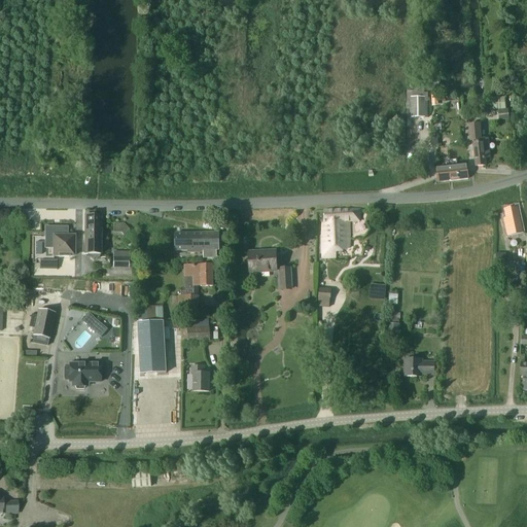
[(411,118),(425,118),(425,98),(411,98),(411,118)]
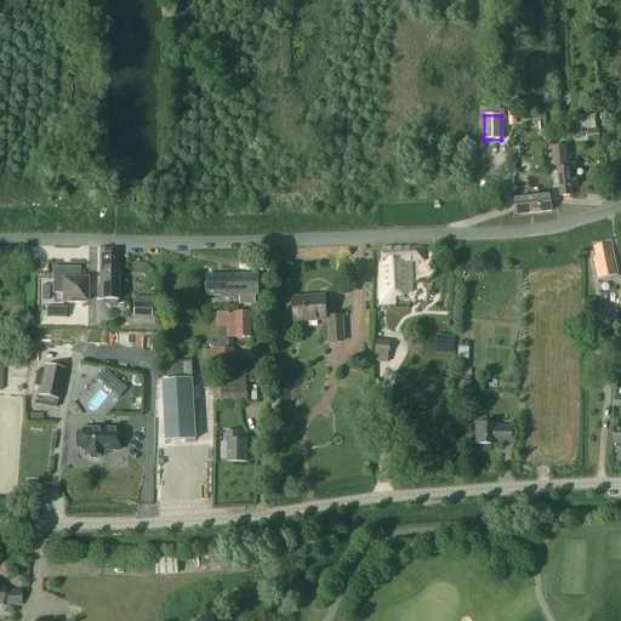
[(581,130),(596,129),(594,115),(580,117),(581,130)]
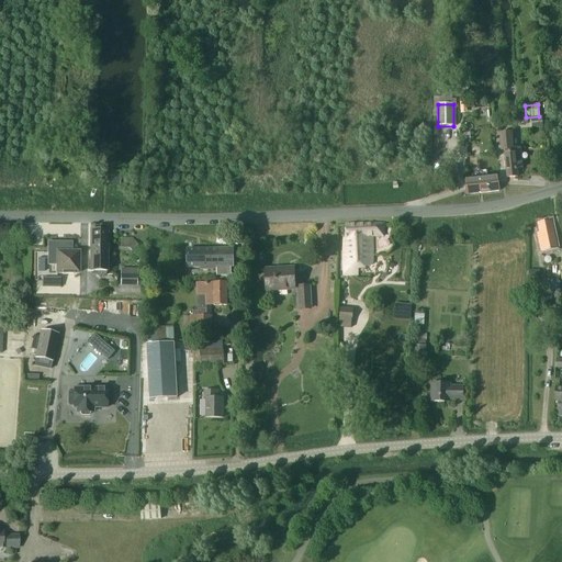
[(543,127),(544,120),(536,119),(535,126),(543,127)]
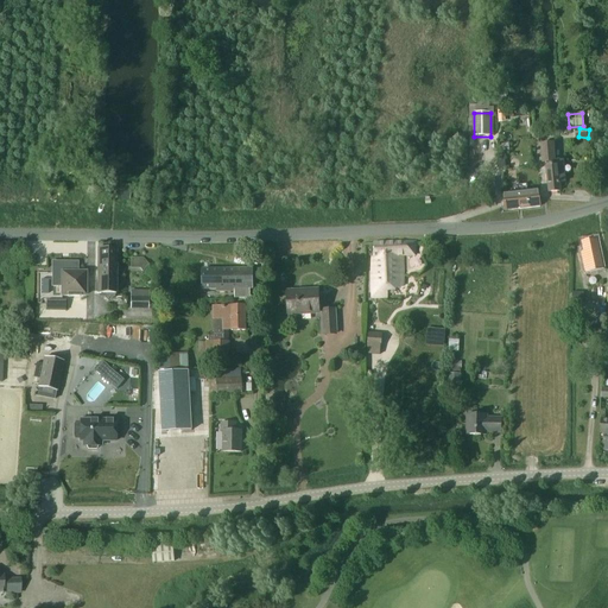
[(561,191),(559,183),(565,182),(563,162),(556,162),(553,144),(542,145),(543,165),(546,164),(550,192),(561,191)]
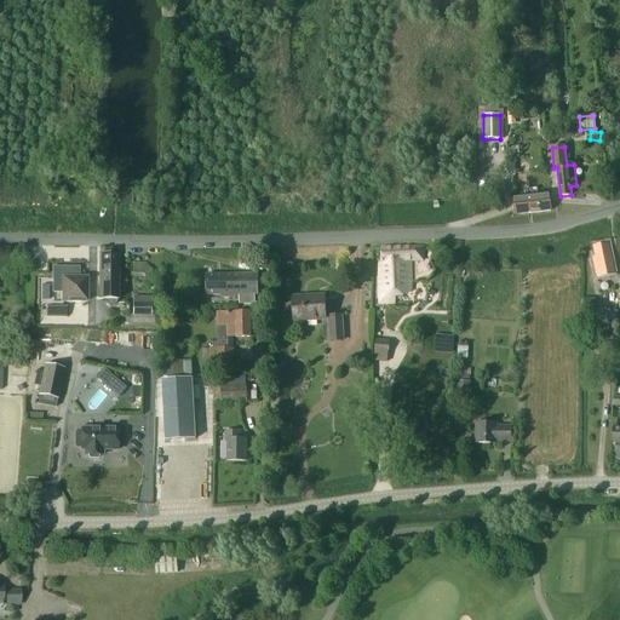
[(132,204),(133,189),(121,188),(120,202),(132,204)]
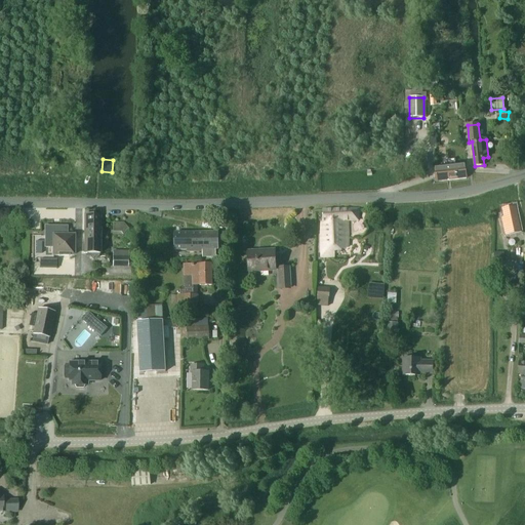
[(466,166),(435,169),(436,182),(467,178),(466,166)]
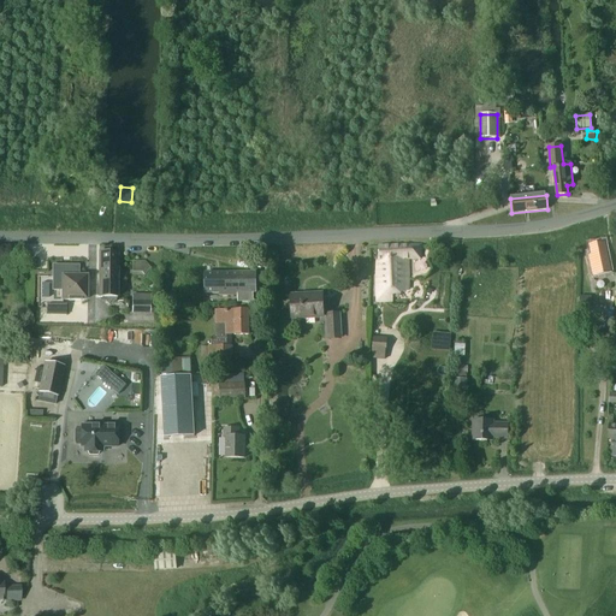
[(605,242),(590,246),(591,255),(588,255),(593,277),(611,273),(605,242)]
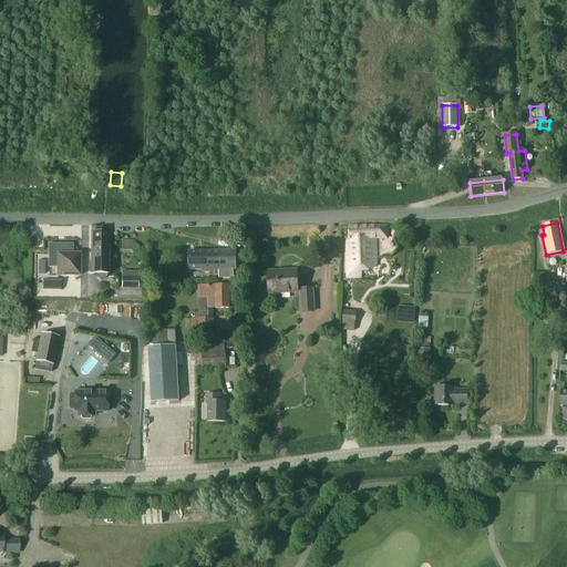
[(377,267),(375,238),(387,238),(388,226),(349,227),(349,240),(347,240),(348,278),(353,278),(352,267),(377,267)]
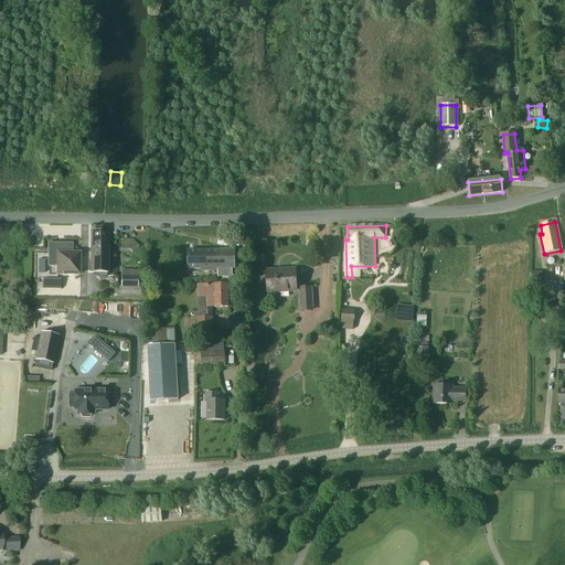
[(107,274),(108,232),(91,232),(91,274),(107,274)]
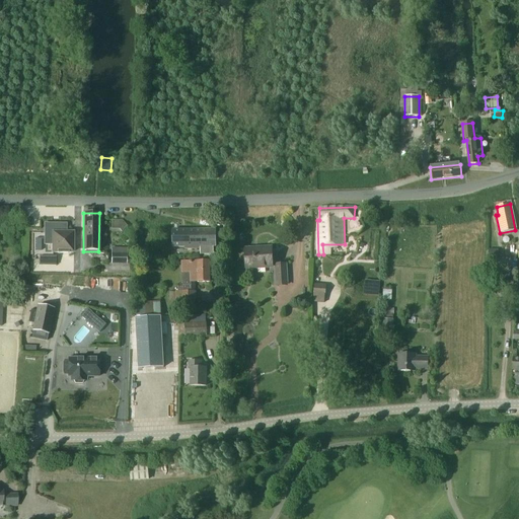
[(114,221),(113,229),(127,229),(127,221),(114,221)]
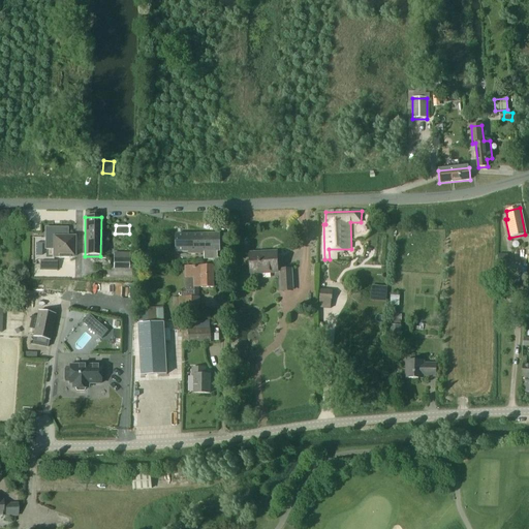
[(54,257),(74,257),(73,237),(66,237),(66,228),(45,228),(45,248),(54,248),(54,257)]
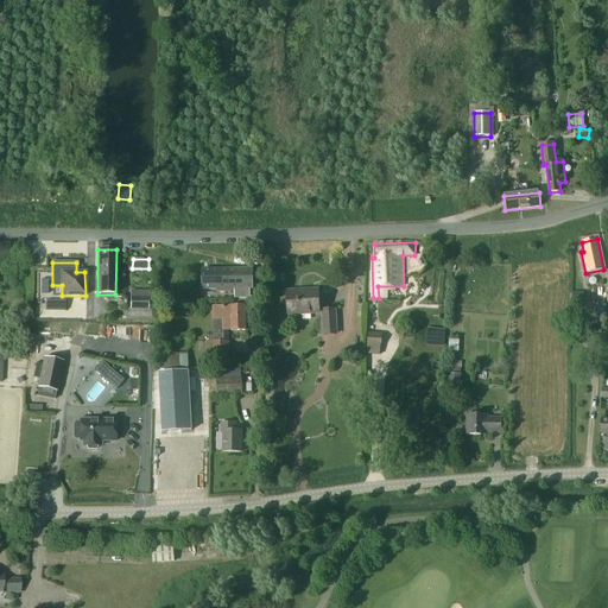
[(252,270),(203,271),(203,290),(216,290),(216,292),(235,292),(251,291),(251,289),(252,289),(252,270)]
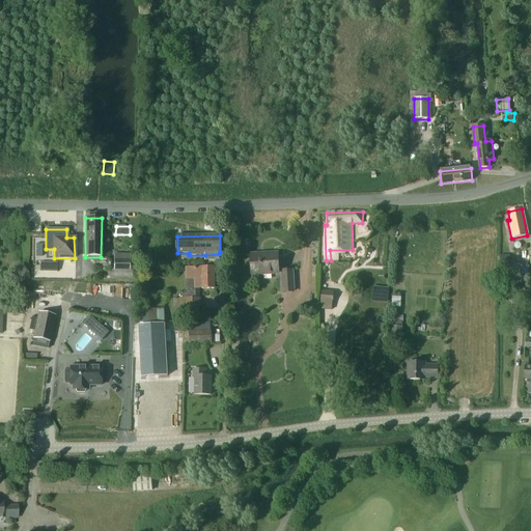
[(279,274),(278,253),(251,255),(252,275),(279,274)]
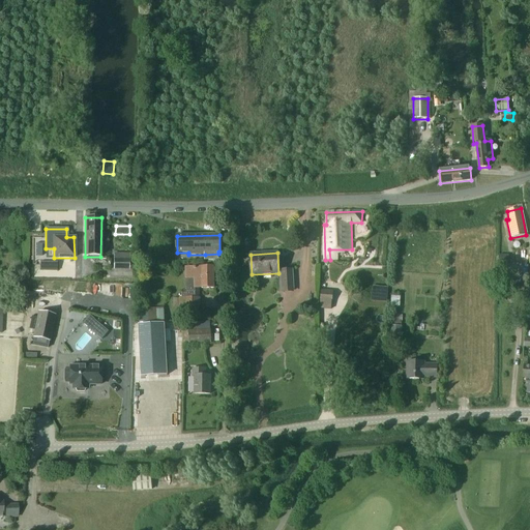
[(130,261),(114,261),(114,271),(130,271),(130,261)]
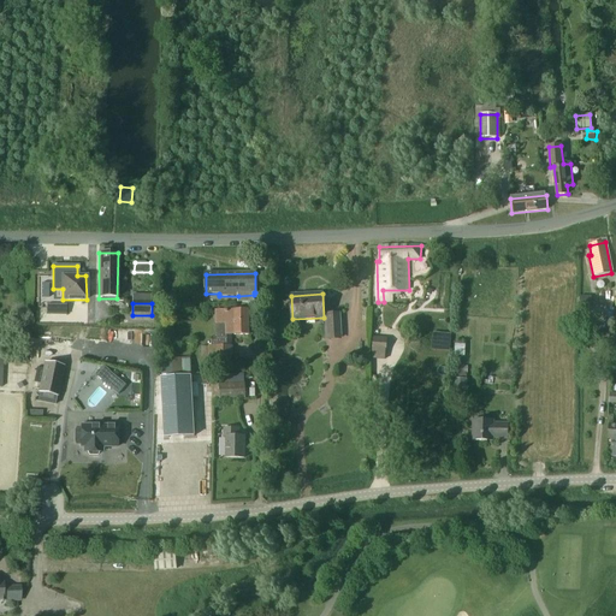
[(66,317),(66,306),(47,306),(47,315),(66,317)]
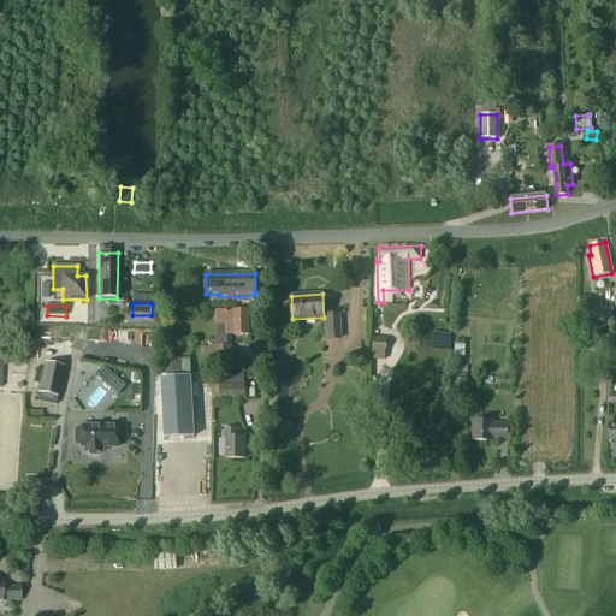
[(232,362),(232,345),(232,336),(249,335),(249,311),(215,311),(215,324),(217,324),(217,341),(212,341),(212,345),(208,347),(201,347),(201,362),(232,362)]
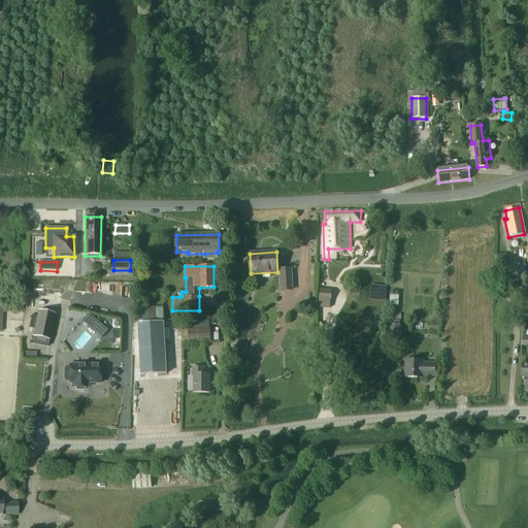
[(281,292),(293,291),(292,269),(279,269),(281,292)]
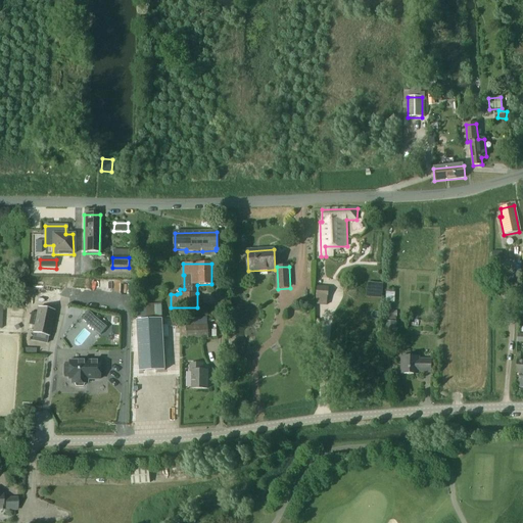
[(368,295),(382,297),(383,285),(369,283),(368,295)]
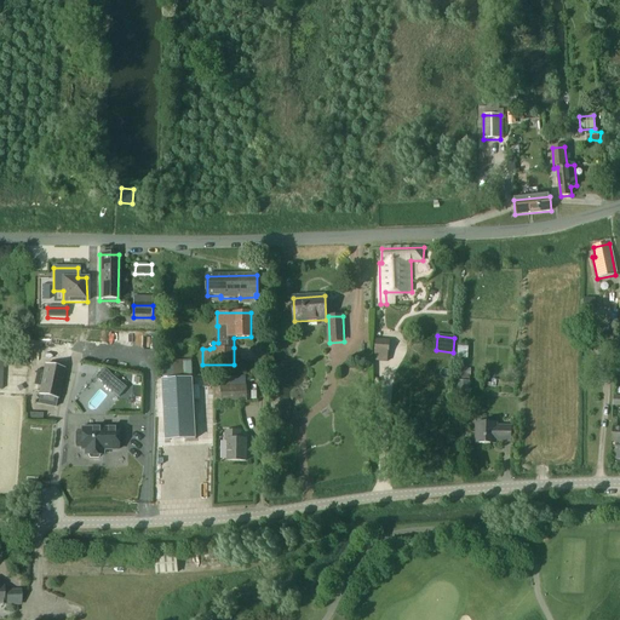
[(385,360),(385,352),(389,352),(389,339),(374,339),(374,350),(372,350),(371,360),(385,360)]
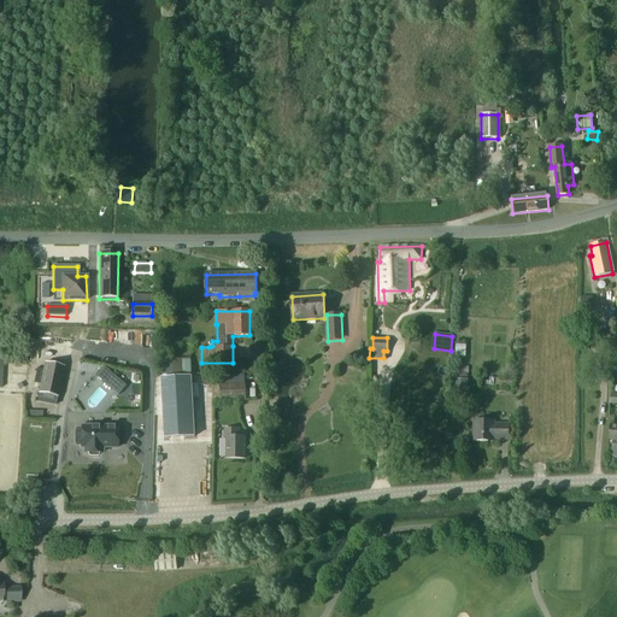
[(189,358),(162,360),(162,374),(162,376),(191,374),(189,358)]
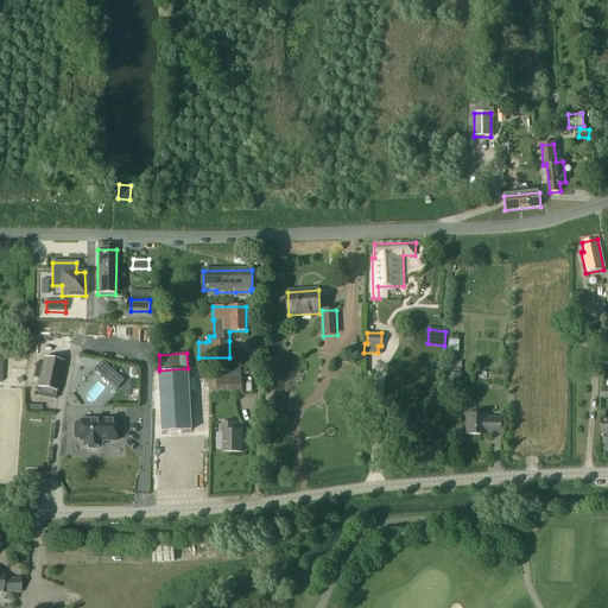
[(57,397),(57,392),(63,362),(44,358),(37,393),(57,397)]
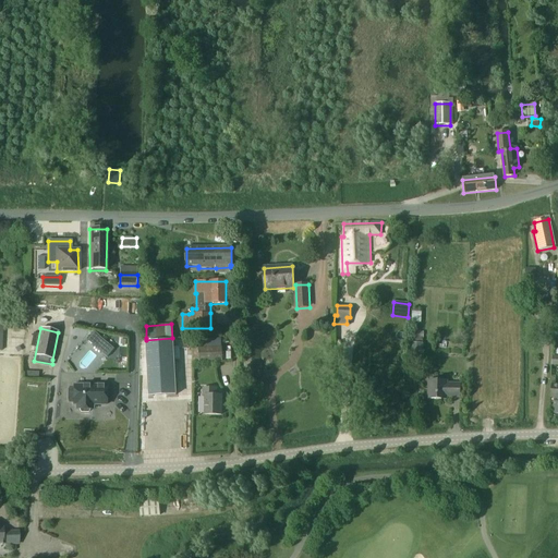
[(108,358),(114,349),(94,331),(86,340),(108,358)]
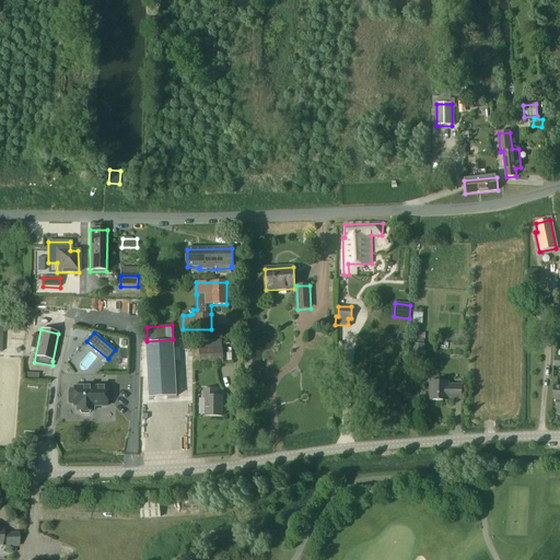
[(174,342),(148,343),(150,396),(175,396),(174,342)]
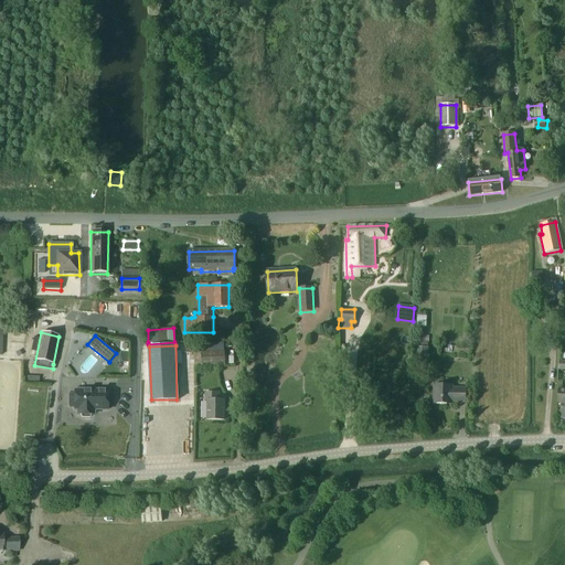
[(416,361),(427,361),(428,348),(417,348),(416,361)]
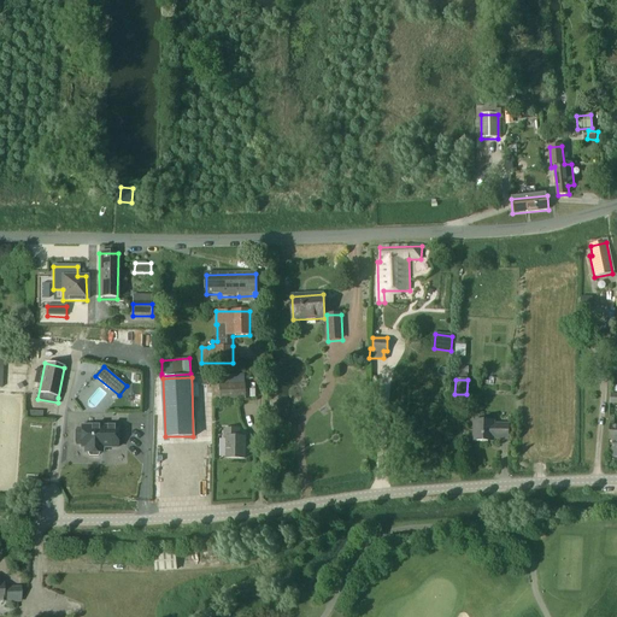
[(246,399),(245,383),(219,385),(221,400),(246,399)]
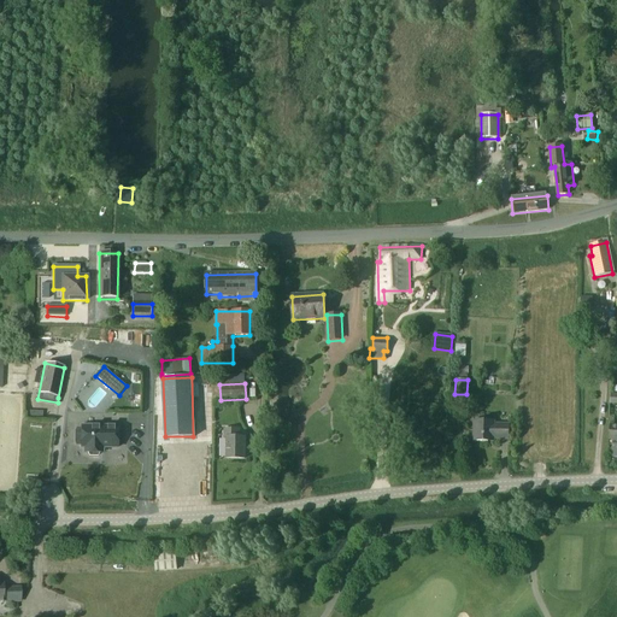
[(488,442),(488,439),(509,440),(509,424),(494,424),(494,422),(474,421),(474,441),(488,442)]
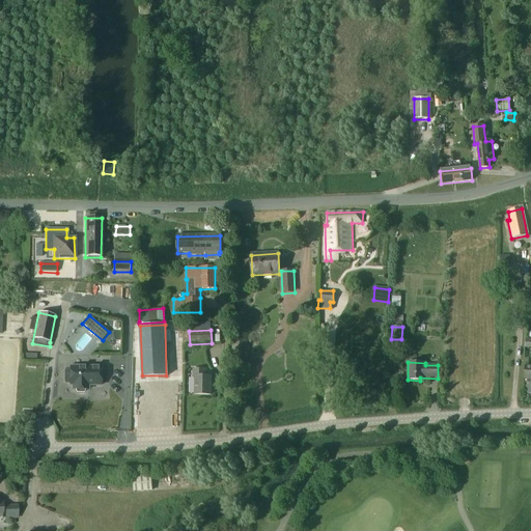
[(70,384),(70,386),(73,386),(73,390),(75,390),(77,393),(84,393),(85,390),(87,390),(87,386),(101,386),(101,367),(70,367),(70,369),(65,369),(64,371),(64,381),(65,384),(70,384)]
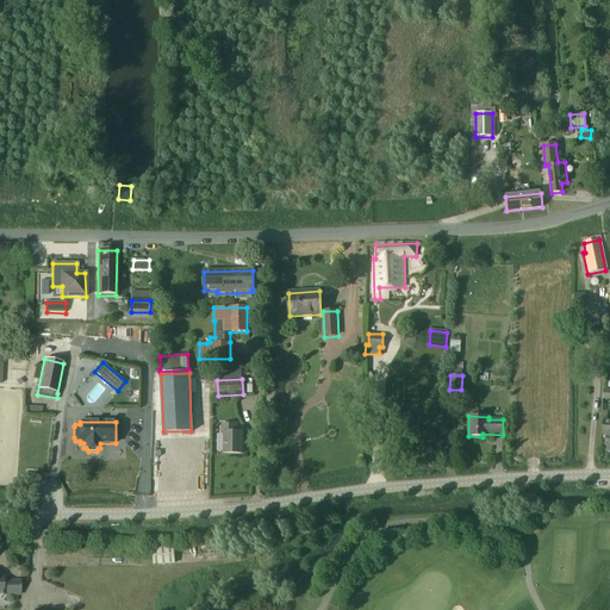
[(221,433),(224,433),(224,453),(242,453),(242,433),(237,433),(237,424),(221,424),(221,433)]
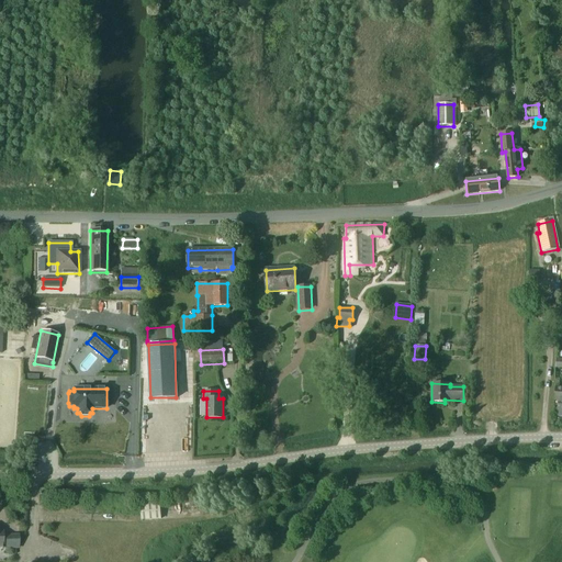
[(160,503),(141,505),(142,520),(161,519),(160,503)]
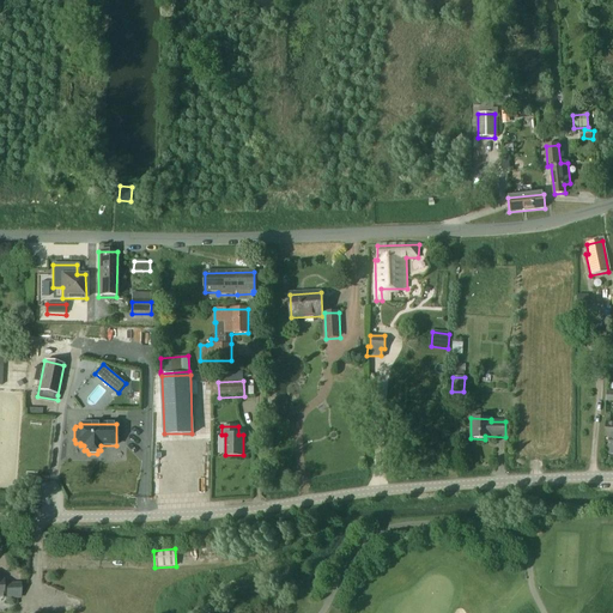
All buildings are outlined.
